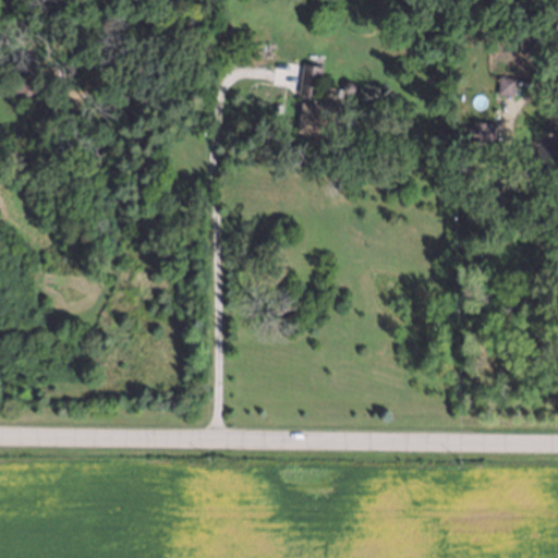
[(543,37),(543,29),(557,32),(557,38),(543,37)]
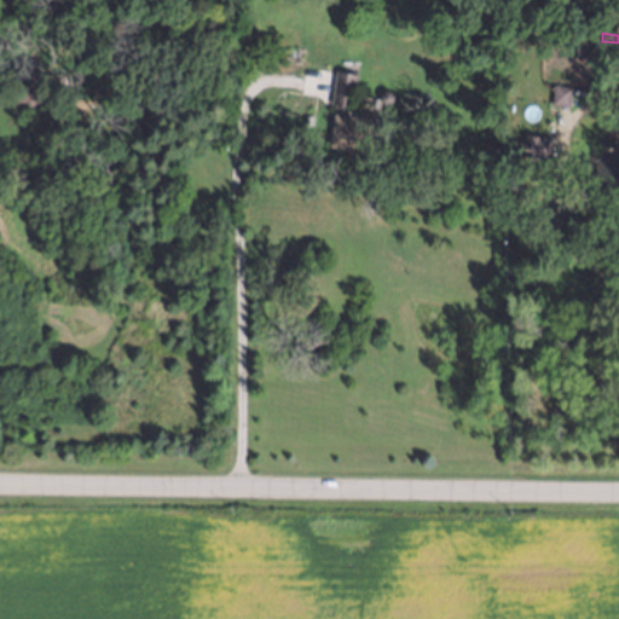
[(331,102),(334,70),(350,70),(347,102),(331,102)]
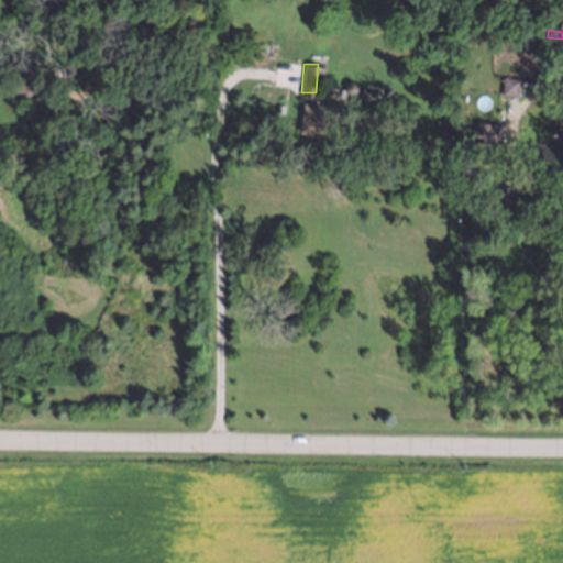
[(517,96),(500,95),(503,74),(518,75),(517,96)]
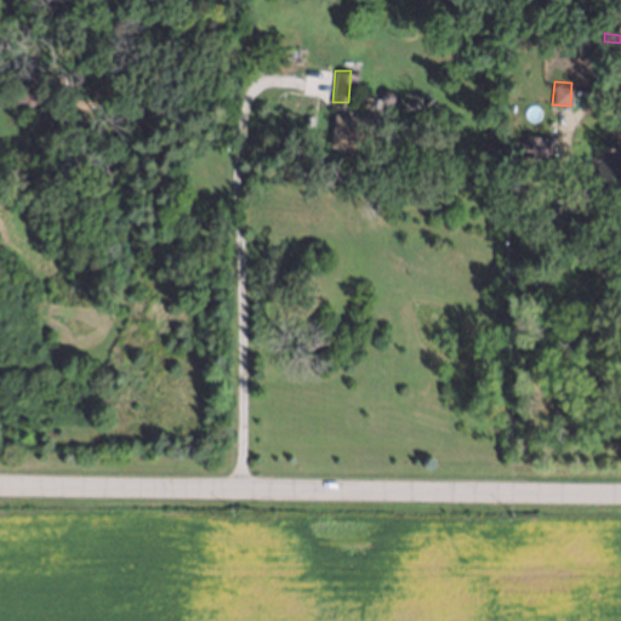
[(383,101),(379,97),(380,91),(385,89),(389,90),(392,93),(392,98),(387,102),(383,101)]
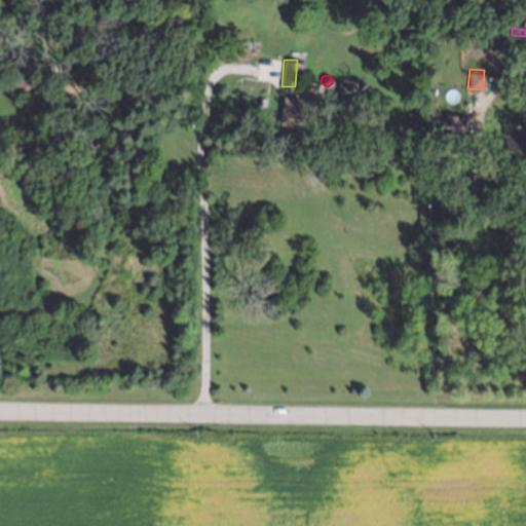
[(278,125),(278,95),(305,96),(306,92),(317,92),(317,126),(278,125)]
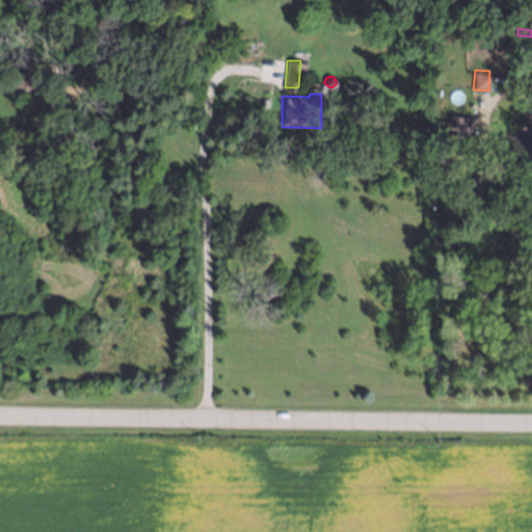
[(259,105),(260,97),(268,98),(267,105),(259,105)]
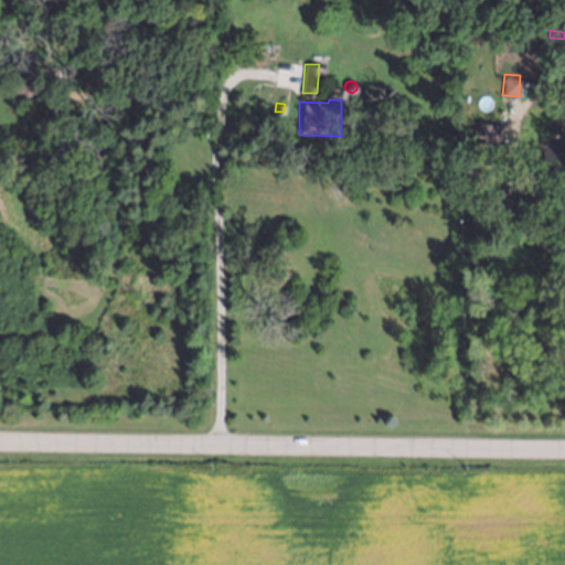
[(500,145),(464,142),(466,125),(501,128),(500,145)]
